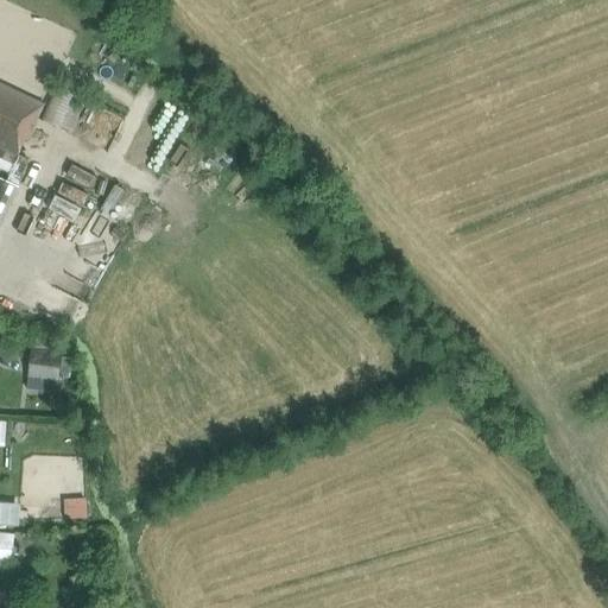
[(44,105),(37,101),(0,83),(0,169),(8,173),(17,157),(19,158),(44,105)]
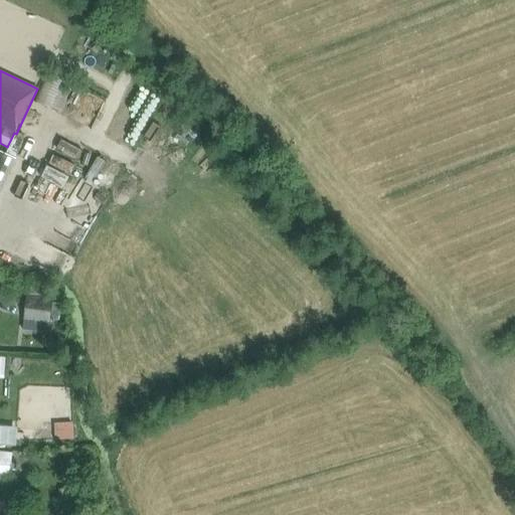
[(0,152),(0,190),(15,159),(0,152)]
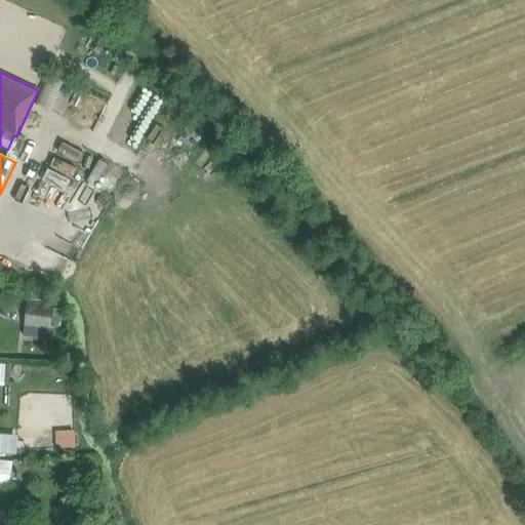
[(29,299),(24,327),(51,330),(54,305),(46,304),(29,299)]
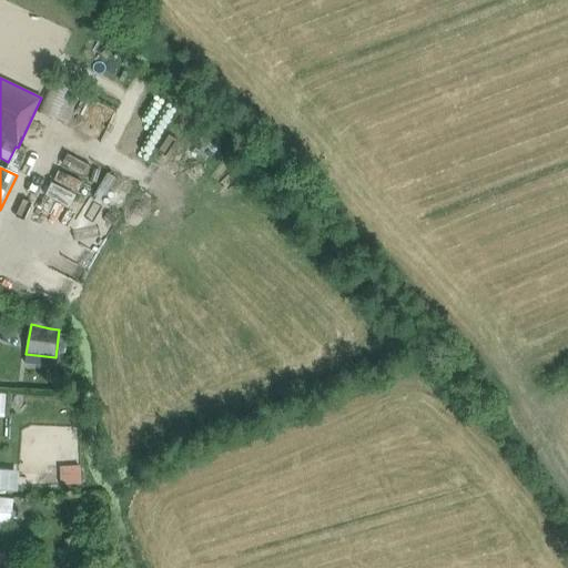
[(0,489),(18,492),(19,470),(0,469),(0,489)]
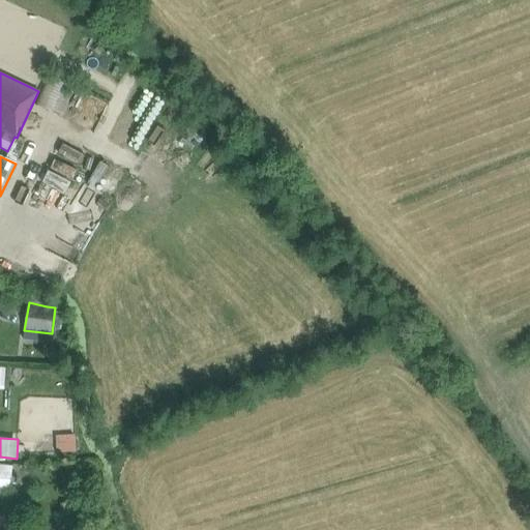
[(56,442),(56,454),(76,453),(76,442),(56,442)]
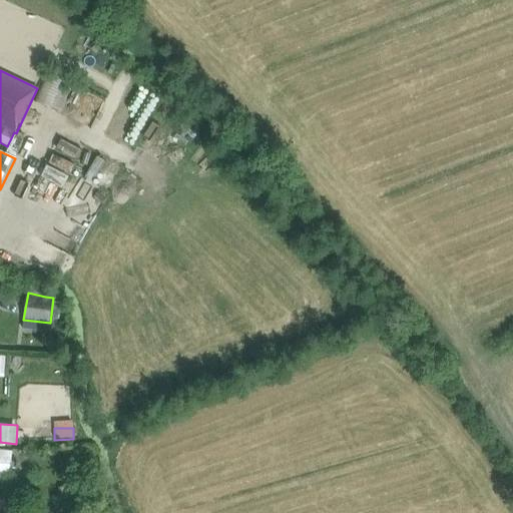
[(12,451),(0,449),(0,476),(9,478),(12,451)]
